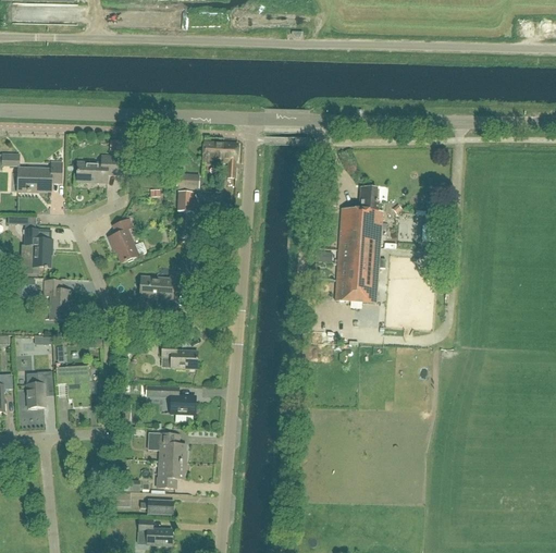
[(120,138),(109,138),(109,148),(119,148),(120,138)]
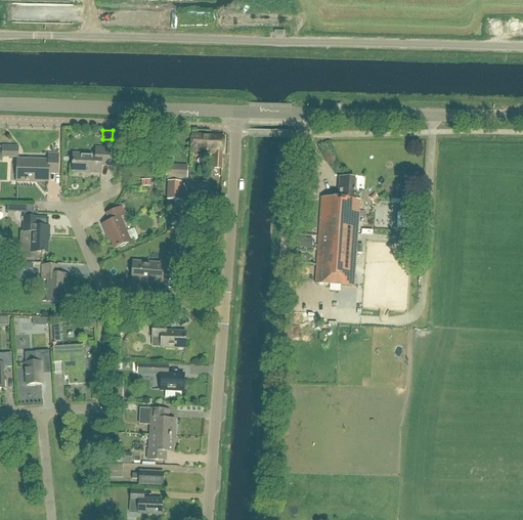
[(209,150),(210,133),(191,131),(190,148),(209,150)]
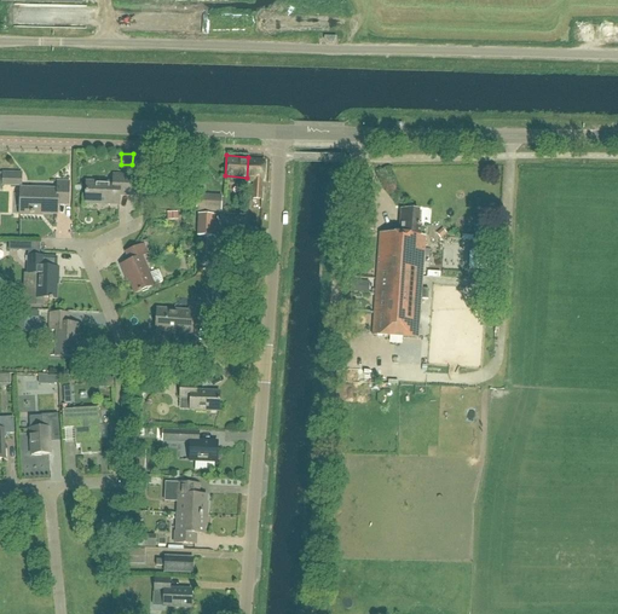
[(263,158),(248,157),(247,178),(253,178),(252,195),(260,195),(263,158)]
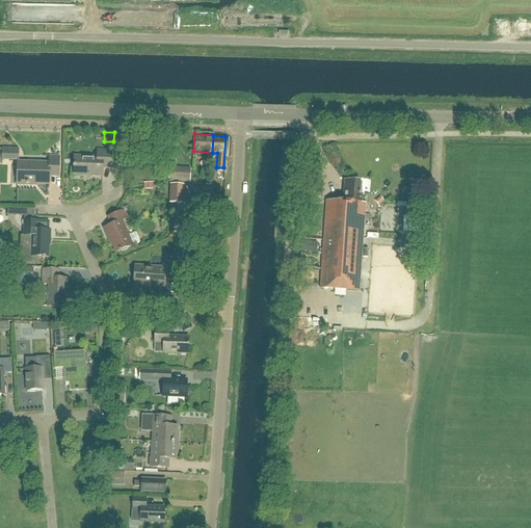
[(17,146),(0,144),(0,160),(0,156),(17,156),(17,146)]
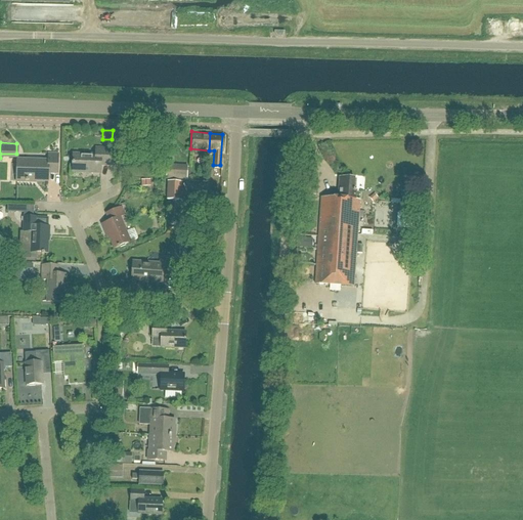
[(111,144),(95,144),(95,150),(73,150),(72,169),(100,170),(100,162),(110,162),(110,161),(115,161),(115,148),(111,148),(111,144)]
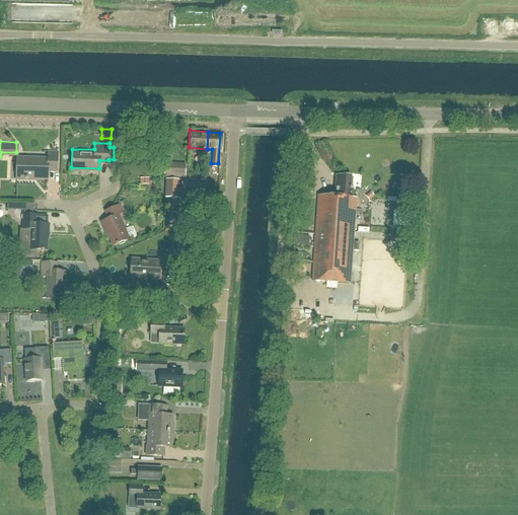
[(57,149),(48,149),(47,155),(16,154),(15,174),(24,175),(24,176),(27,176),(27,175),(35,175),(35,176),(47,176),(48,167),(57,168),(57,149)]
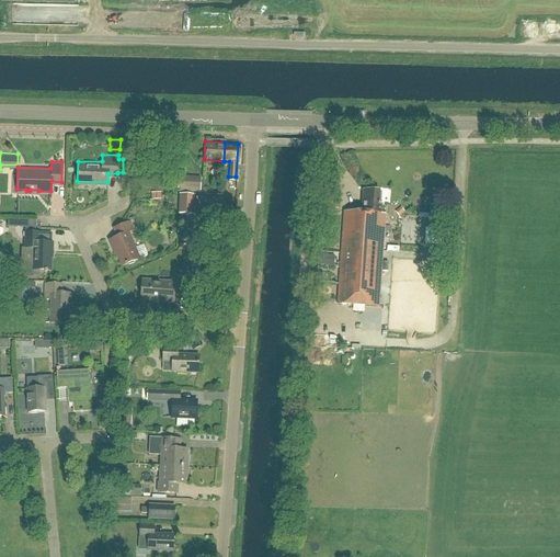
[(200,174),(178,173),(176,189),(198,190),(200,174)]
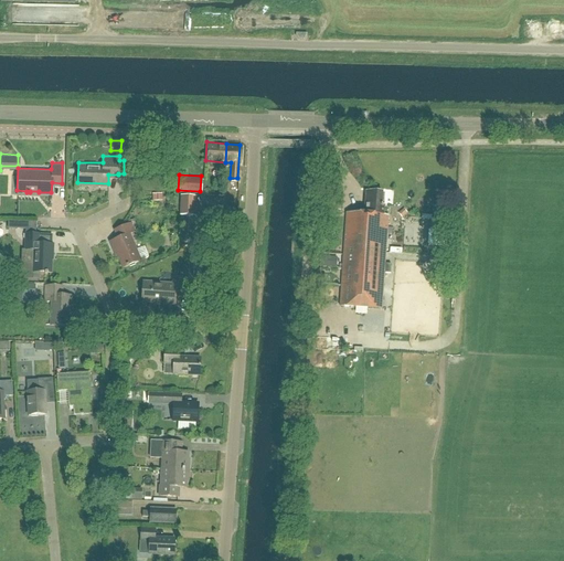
[(381,190),(365,188),(363,210),(346,209),(339,303),(381,306),(387,212),(382,212),(383,202),(380,202),(381,190)]
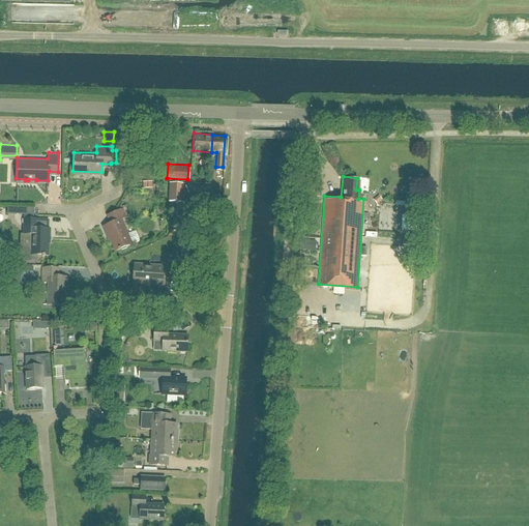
[(167,180),(166,196),(184,197),(185,180),(167,180)]
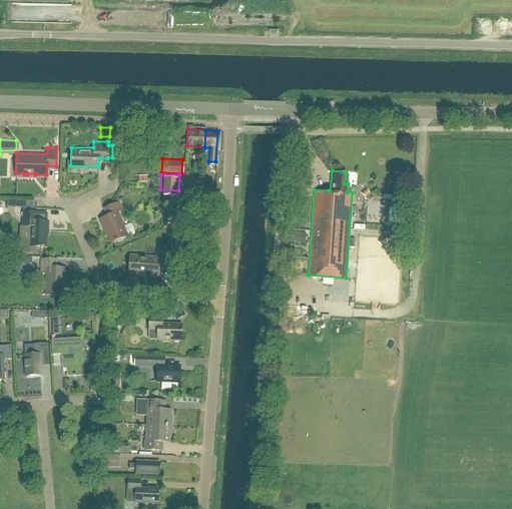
[(185,185),(184,193),(200,195),(201,187),(185,185)]
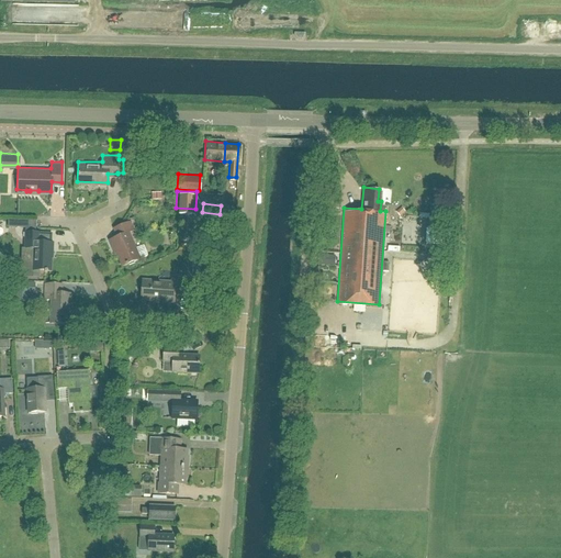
[(133,227),(130,219),(114,225),(118,234),(110,237),(113,246),(114,245),(122,264),(139,256),(139,255),(146,253),(142,243),(135,246),(128,230),(133,227)]
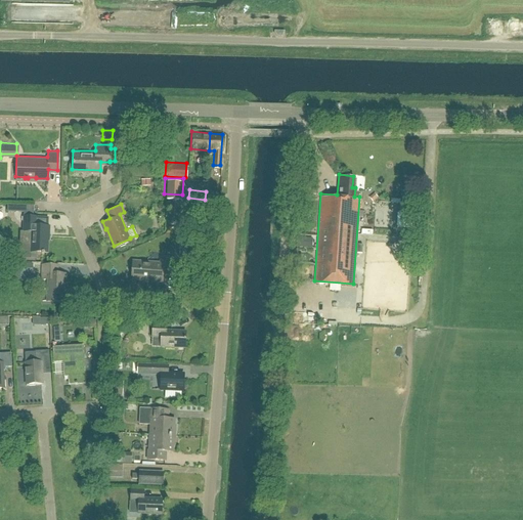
[(408,222),(408,210),(395,209),(394,221),(408,222)]
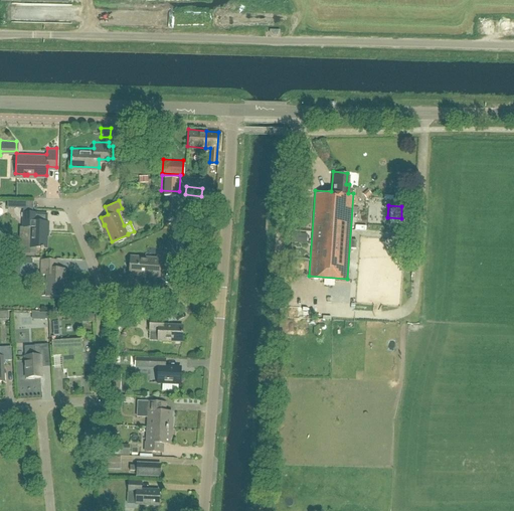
[(36,210),(23,210),(22,225),(30,225),(29,245),(41,245),(41,246),(42,246),(42,245),(45,245),(46,229),(47,229),(48,220),(36,219),(36,210)]
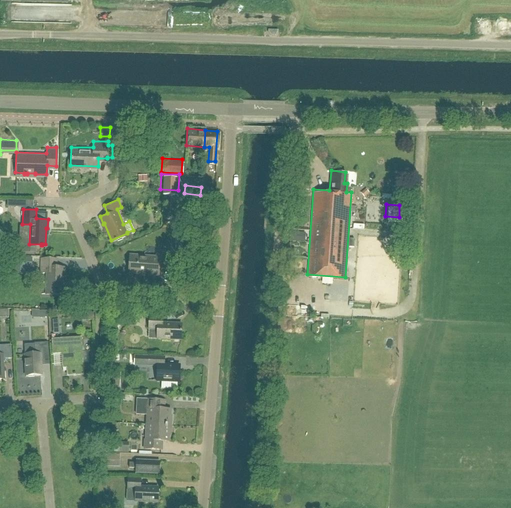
[(292,230),(291,239),(304,240),(305,231),(292,230)]
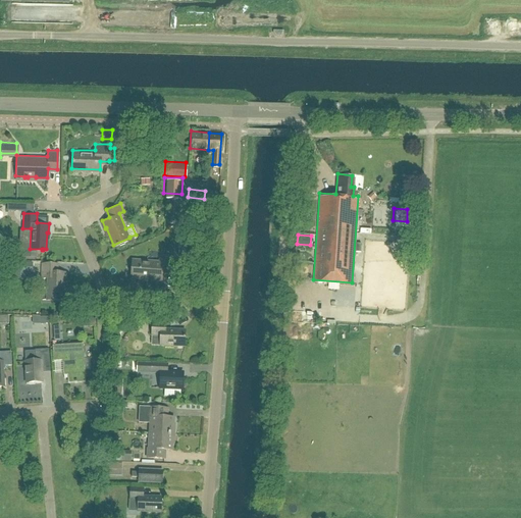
[(174,256),(159,255),(159,259),(132,257),(131,276),(162,278),(162,270),(173,271),(174,256)]
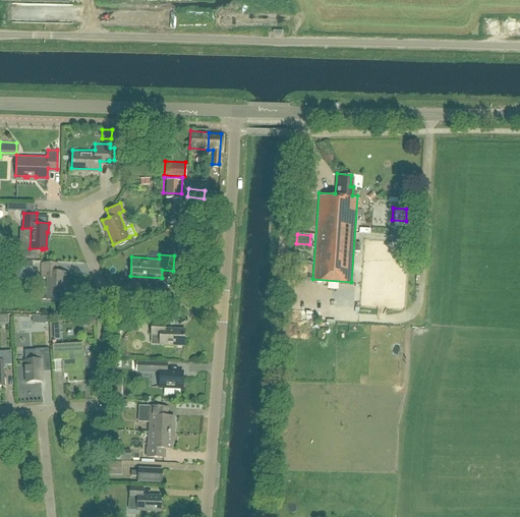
[(14,259),(13,276),(23,277),(24,270),(32,270),(32,260),(14,259)]
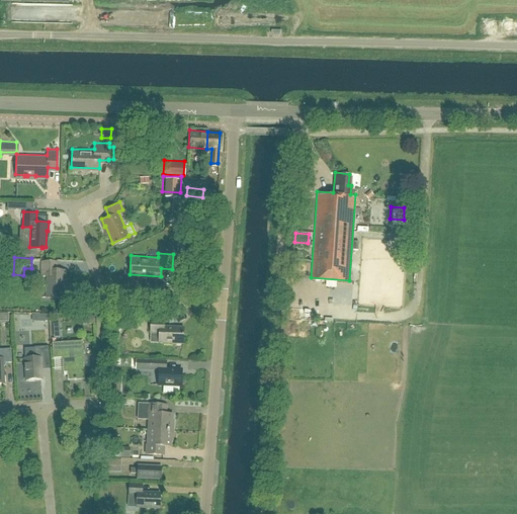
[(57,259),(41,259),(40,273),(47,274),(46,295),(64,296),(65,268),(57,268),(57,259)]
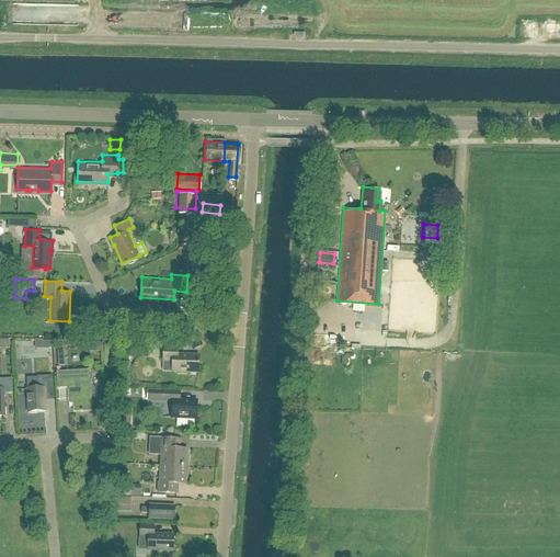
[(19,340),(21,349),(35,347),(34,338),(19,340)]
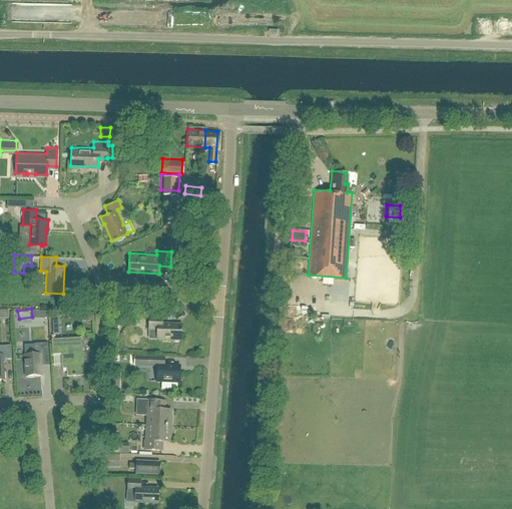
[(134,312),(115,311),(114,328),(119,329),(120,320),(134,320),(134,312)]
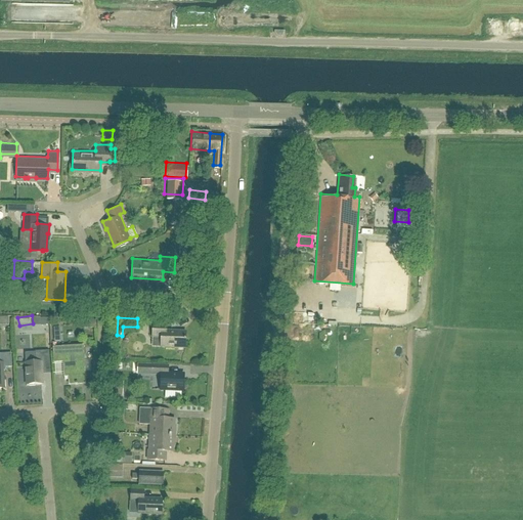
[(165,321),(153,321),(151,335),(161,335),(160,344),(184,346),(185,329),(165,328),(165,321)]
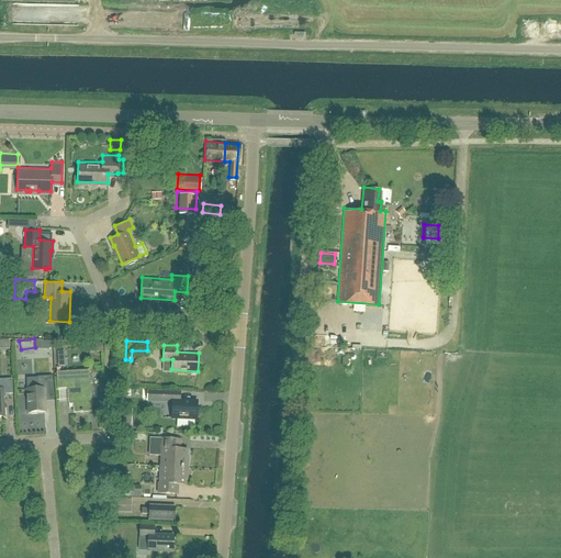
[(37,348),(38,357),(51,355),(49,347),(37,348)]
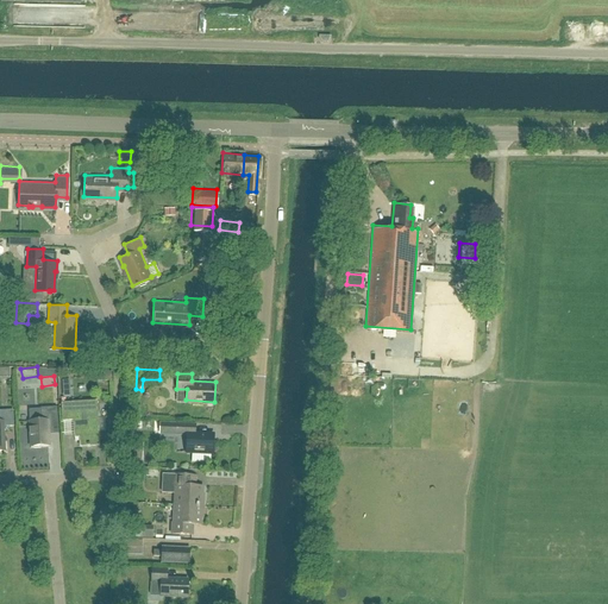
[(99,441),(96,398),(73,400),(62,400),(62,416),(73,416),(74,434),(79,433),(80,442),(87,442),(89,442),(99,441)]
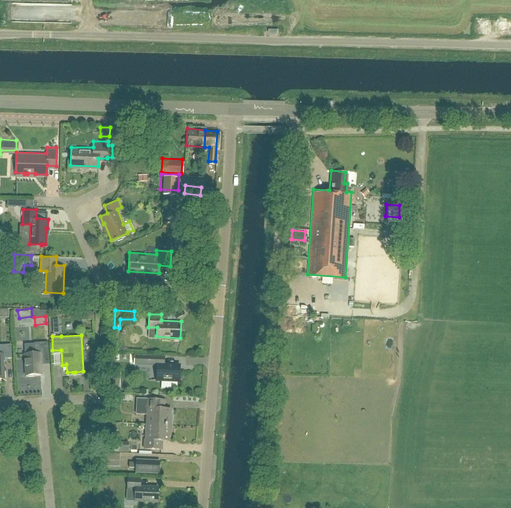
[(48,360),(47,340),(34,341),(24,342),(24,351),(25,373),(41,372),(41,361),(48,360)]
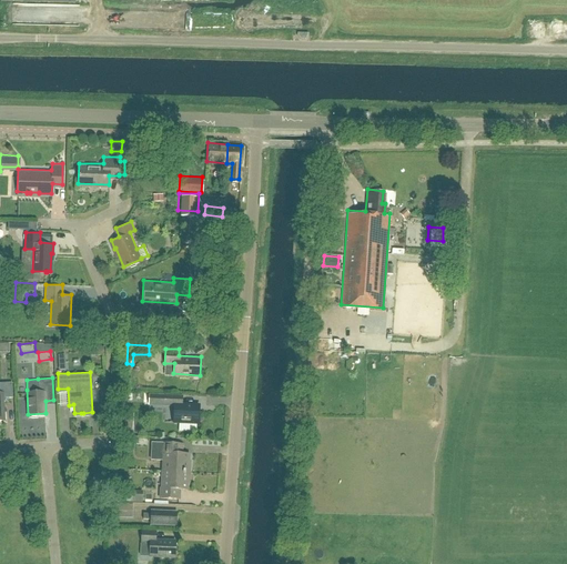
[(12,394),(11,380),(0,380),(0,418),(4,418),(3,395),(12,394)]
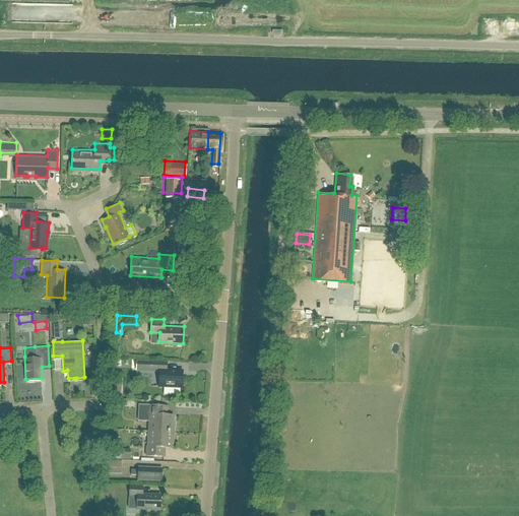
[(167,360),(149,359),(149,369),(158,369),(158,384),(181,385),(182,369),(167,369),(167,360)]
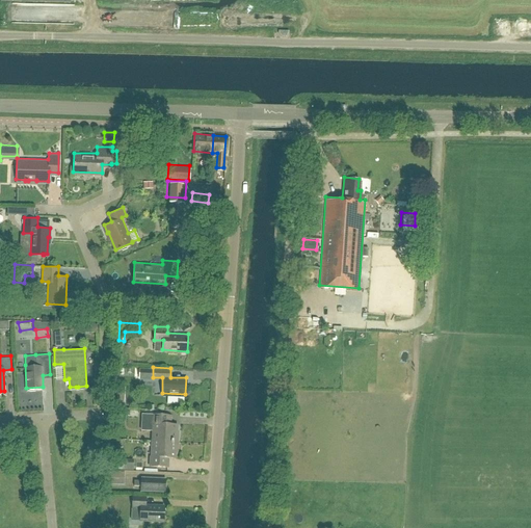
[(116,395),(116,405),(124,405),(125,396),(116,395)]
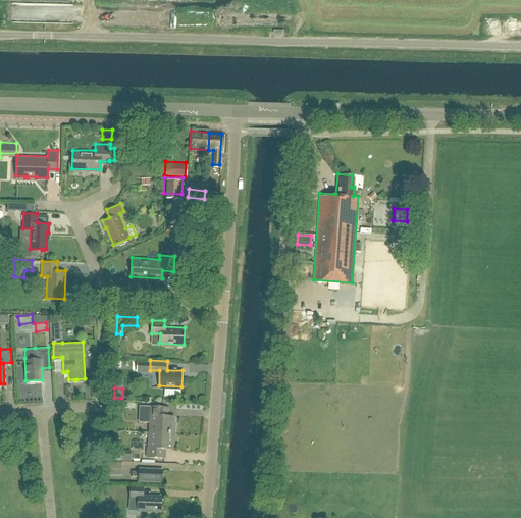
[(150,430),(173,431),(173,429),(173,421),(172,421),(172,415),(166,414),(166,406),(138,404),(138,420),(150,420),(150,430)]
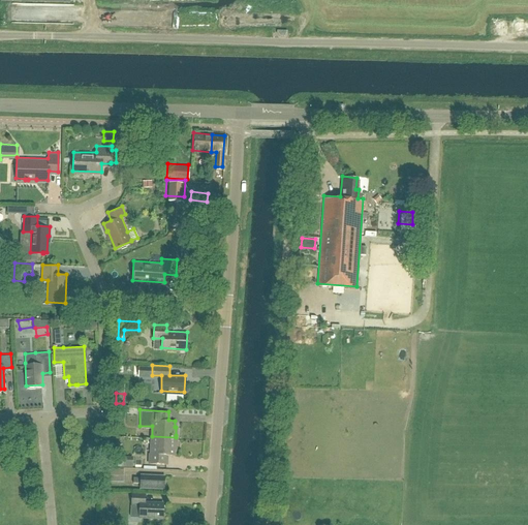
[(176,437),(152,436),(151,452),(149,452),(148,461),(166,462),(166,453),(174,454),(174,446),(175,446),(176,438),(176,437)]
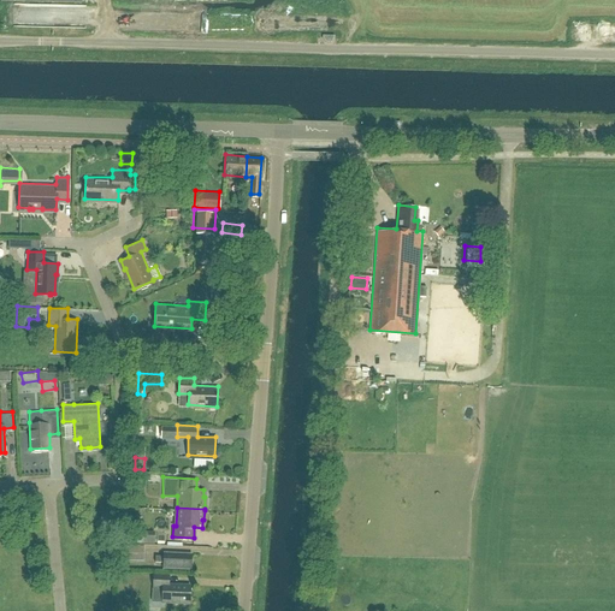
[(143,544),(122,543),(120,557),(142,558),(143,544)]
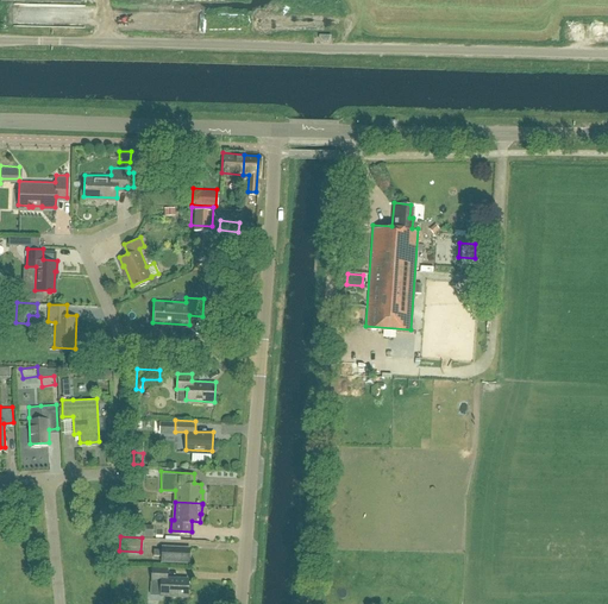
[(188,545),(161,543),(161,547),(152,547),(152,553),(161,553),(161,559),(188,560),(188,545)]
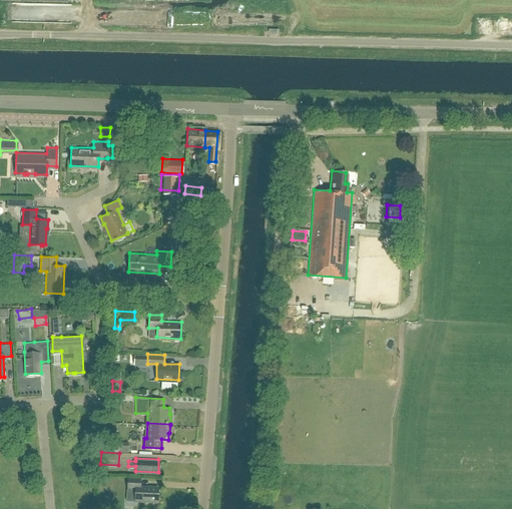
[(140,477),(128,476),(127,487),(135,487),(134,500),(157,501),(157,486),(140,485),(140,477)]
